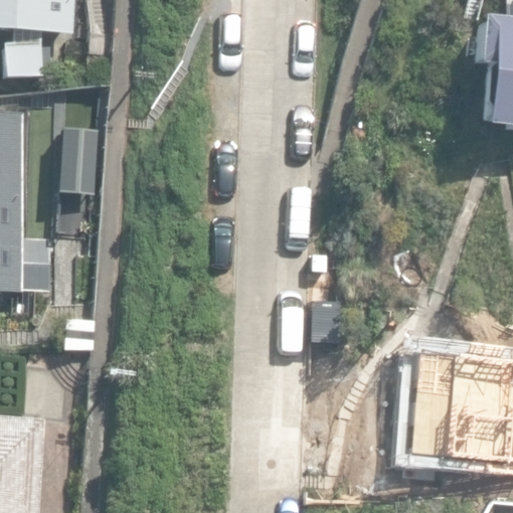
[(1,43),(3,78),(42,75),(39,44),(42,31),(72,32),(74,0),(0,0),(0,30),(12,31),(10,42),(1,43)]
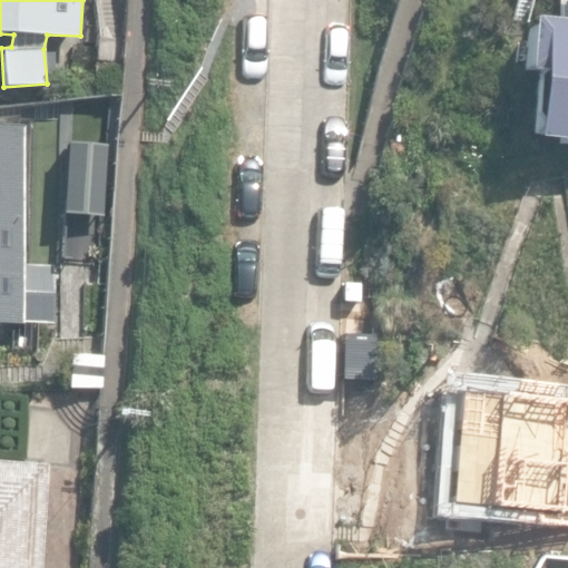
[(532,139),(567,142),(567,10),(566,22),(529,19),(525,71),(536,72),(531,139),(532,139)]
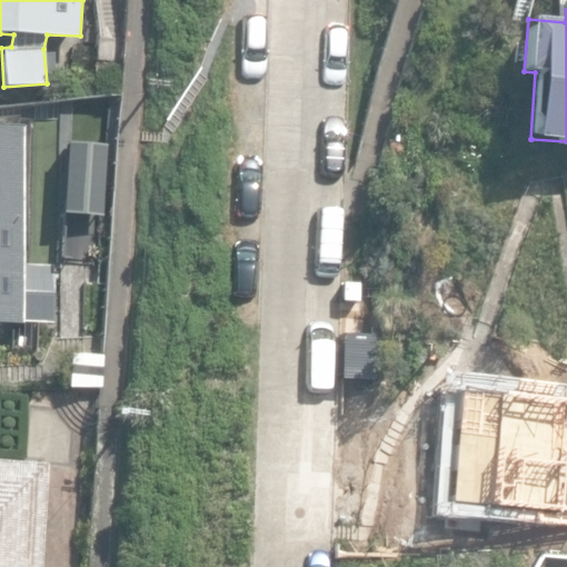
[(0,321),(27,322),(27,314),(60,314),(60,261),(26,260),(27,122),(0,121),(0,321)]
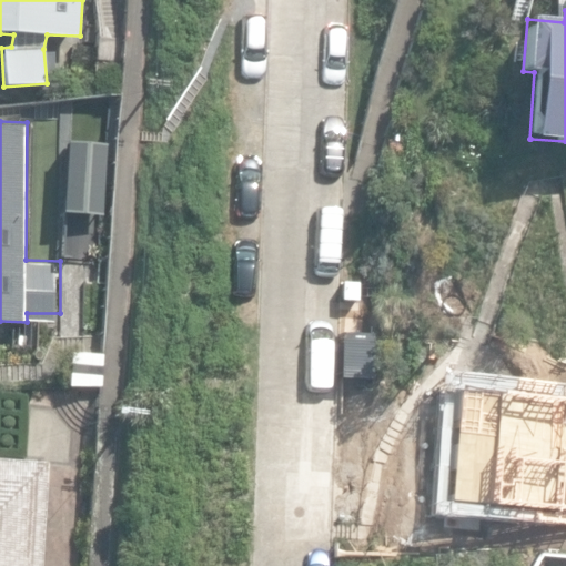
[(452,407),(482,417),(496,373),(466,363),(452,407)]
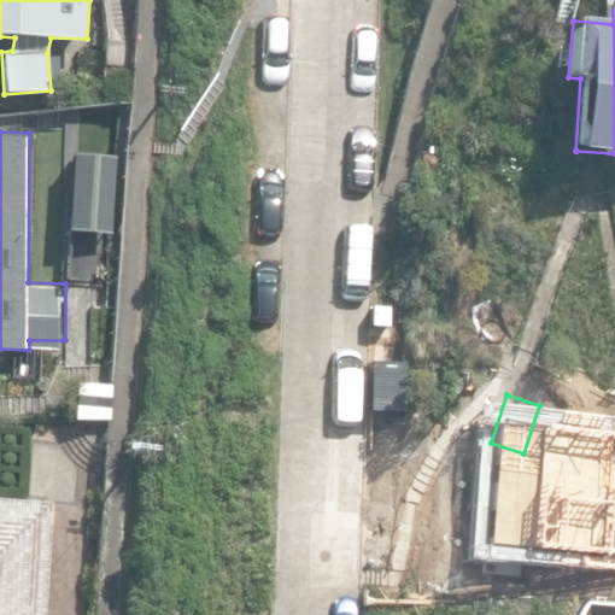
[(46,614),(53,502),(0,498),(0,614),(46,614)]
